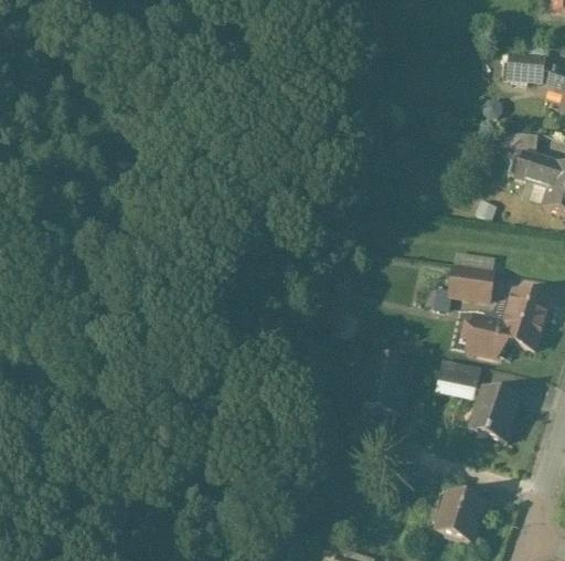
[(550,0),(550,10),(564,11),(564,0),(550,0)]
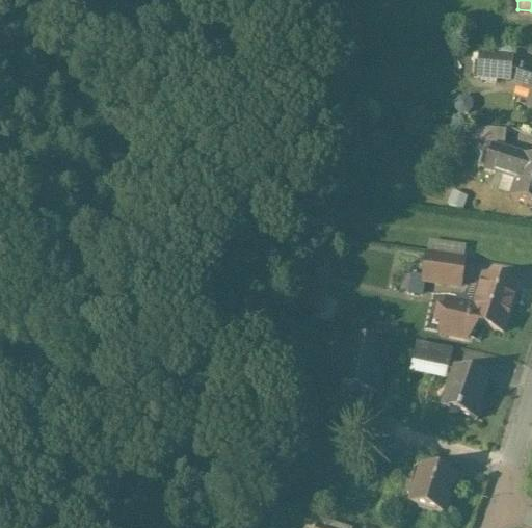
[(511,54),(479,51),(476,75),(509,78),(511,54)]
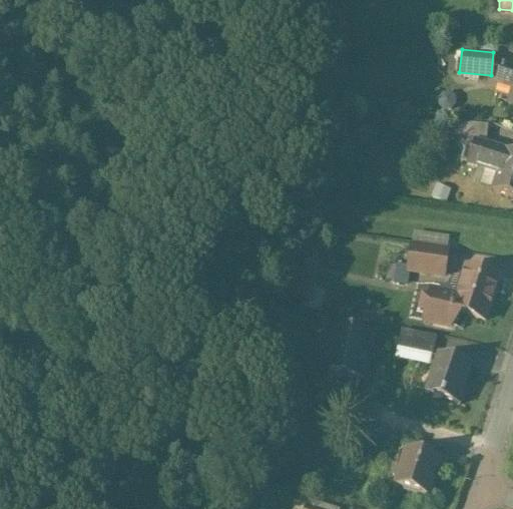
[(512,68),(502,65),(497,81),(512,86),(508,103),(512,104),(512,68)]
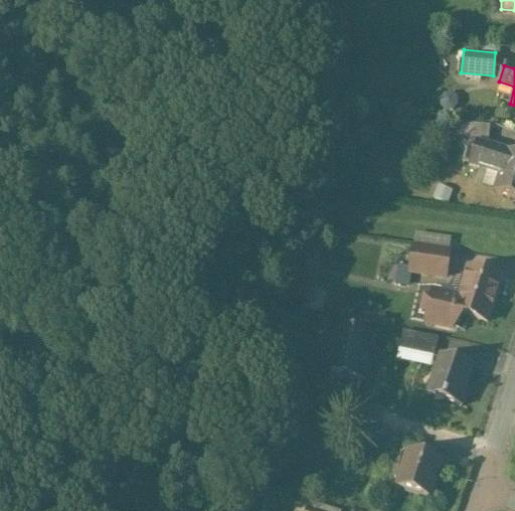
[(489,124),(456,120),(455,136),(487,139),(489,124)]
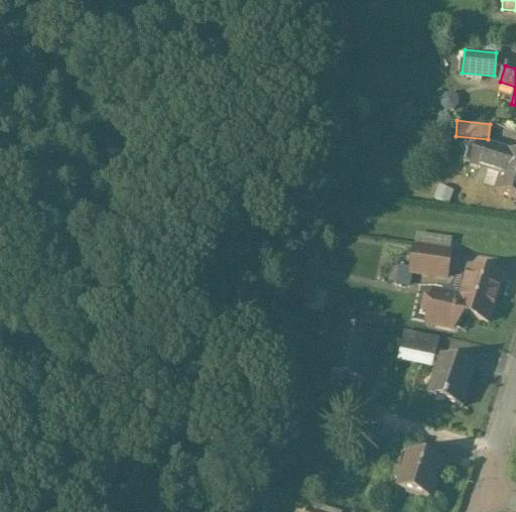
[(485,142),(469,141),(463,160),(479,166),(481,161),(502,167),(508,149),(485,142)]
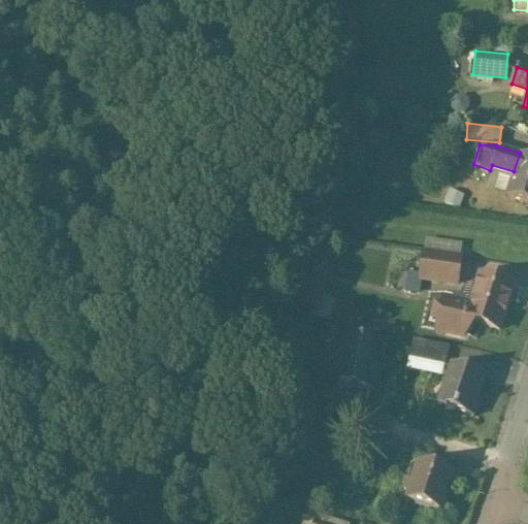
[(527,155),(521,153),(520,153),(514,171),(506,195),(527,201),(527,155)]
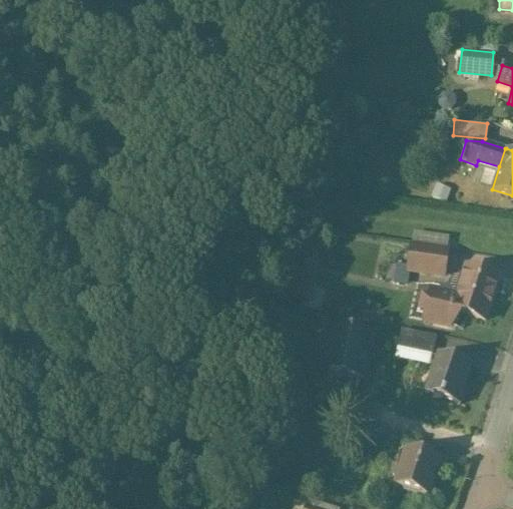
[(447,248),(411,243),(407,269),(442,274),(447,248)]
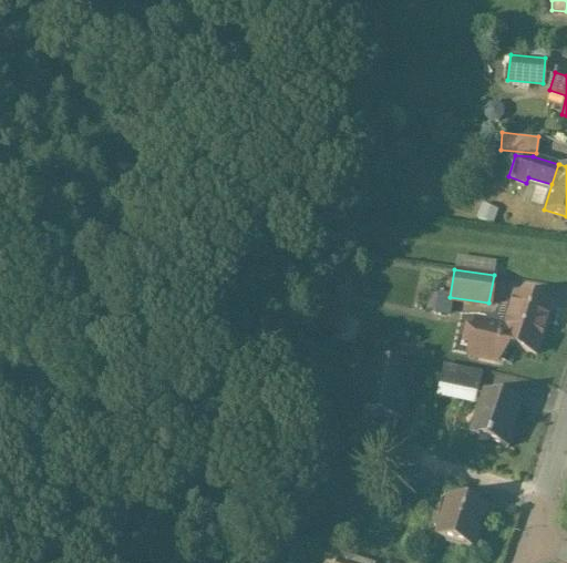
[(552,305),(514,294),(503,326),(498,340),(501,340),(536,352),(552,305)]
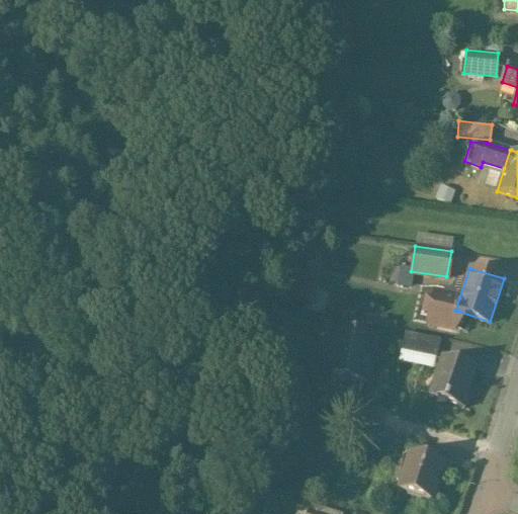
[(459,297),(434,292),(428,323),(447,327),(452,328),(457,311),(455,311),(459,297)]
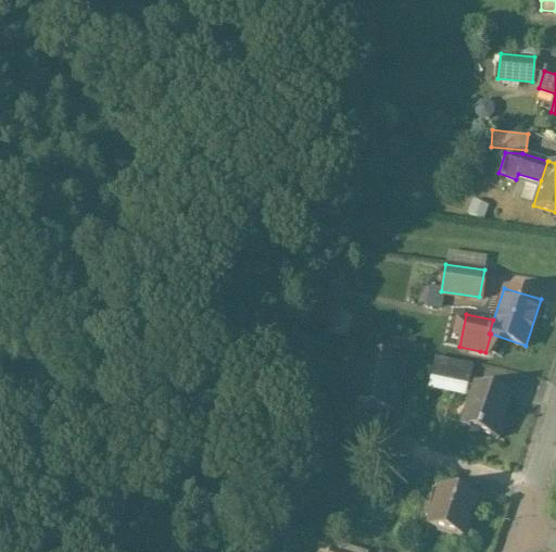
[(404,362),(357,352),(348,399),(394,409),(396,394),(399,394),(402,378),(400,378),(404,362)]
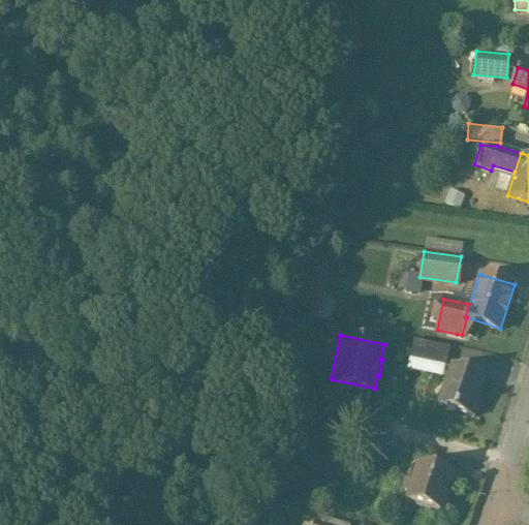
[(449,345),(413,337),(409,353),(446,361),(449,345)]
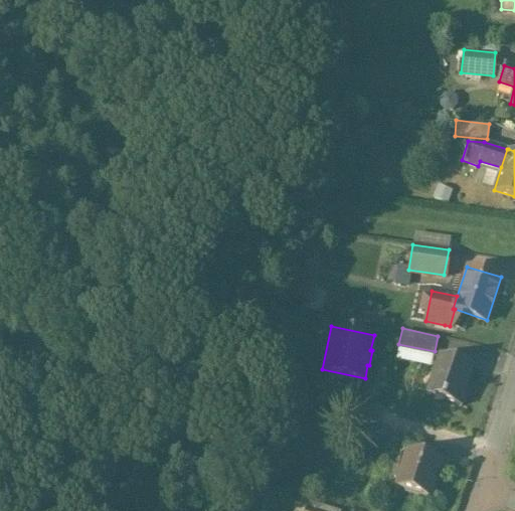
[(471,365),(440,354),(434,374),(436,374),(430,392),(442,396),(442,398),(460,404),(466,387),(464,386),(471,365)]
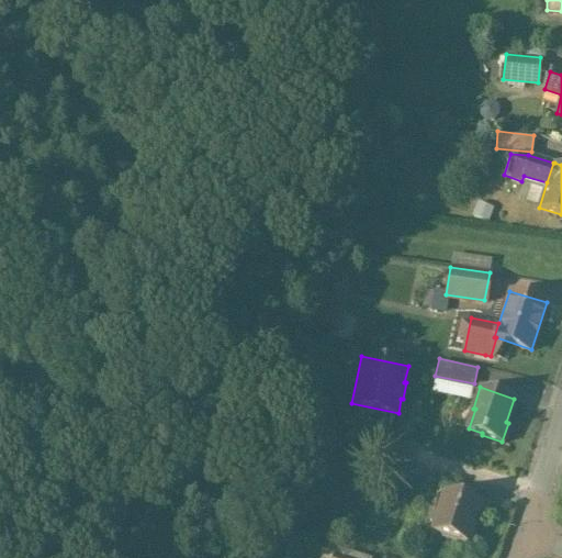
[(481,502),(445,490),(433,528),(469,540),(481,502)]
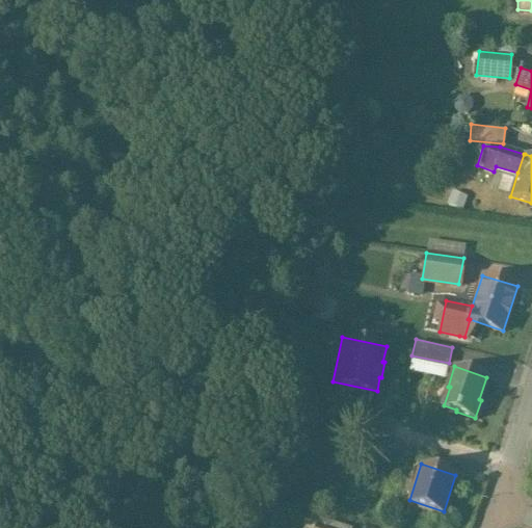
[(350,527),(351,527),(307,513),(301,527),(350,527)]
